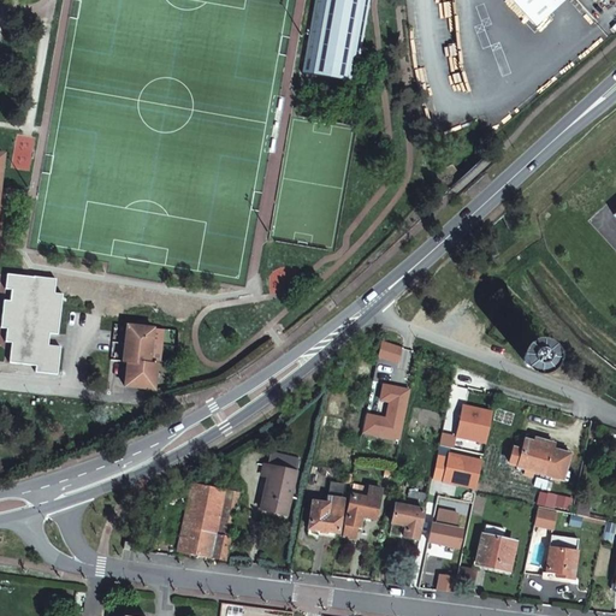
[(368,0),(315,0),(303,72),(355,81),(368,0)]
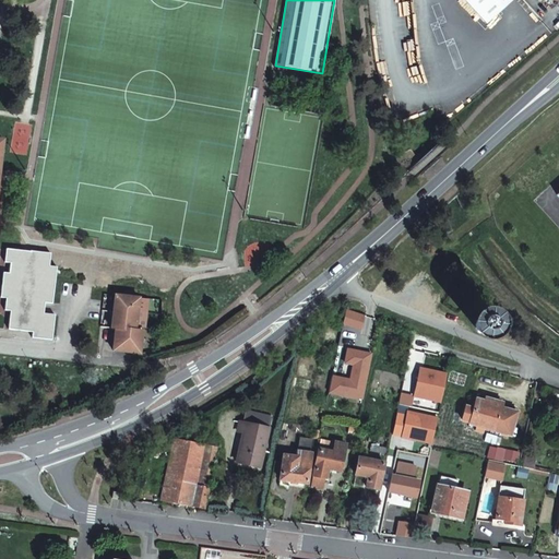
[(462,0),(486,25),(512,0),(462,0)]
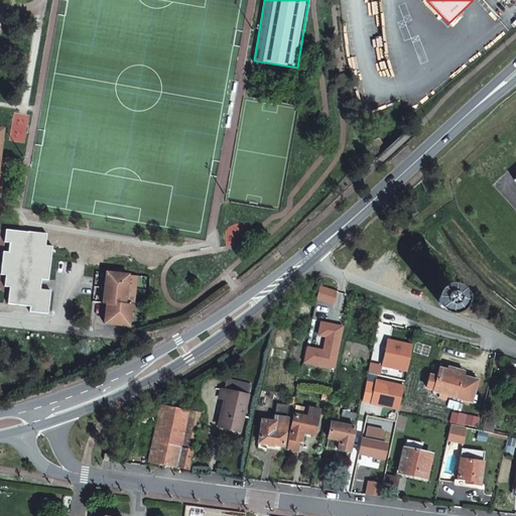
[(47,224),(29,221),(27,233),(5,230),(4,242),(9,243),(8,253),(3,252),(0,275),(5,275),(4,286),(10,287),(7,303),(29,306),(29,311),(46,313),(49,291),(38,290),(39,279),(46,280),(50,247),(43,246),(47,224)]
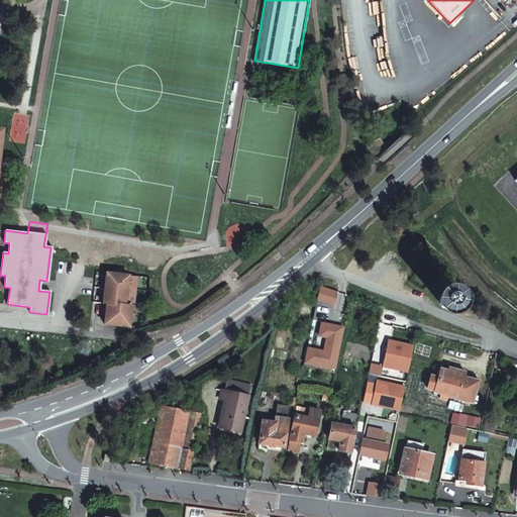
[(127,276),(106,274),(102,304),(106,304),(103,324),(128,327),(130,307),(124,306),(126,289),(127,276)]
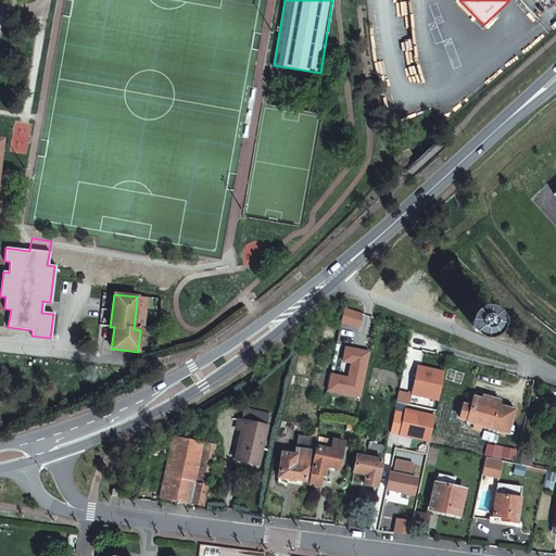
[(146,298),(137,297),(136,311),(144,312),(146,298)]
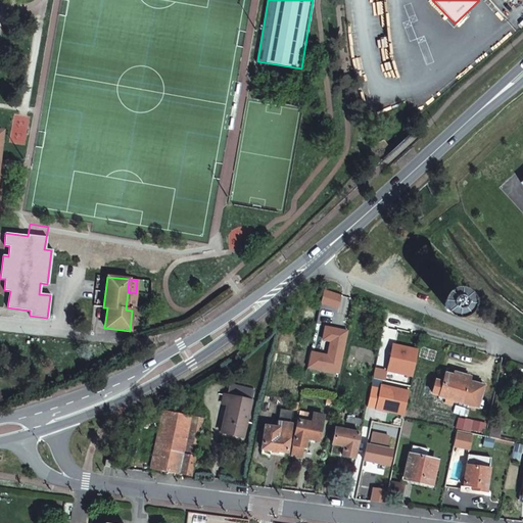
[(446,308),(448,311),(452,312),(454,311),(456,308),(458,306),(458,303),(457,301),(455,299),(452,299),(448,299),(446,301),(445,303),(445,306),(446,308)]
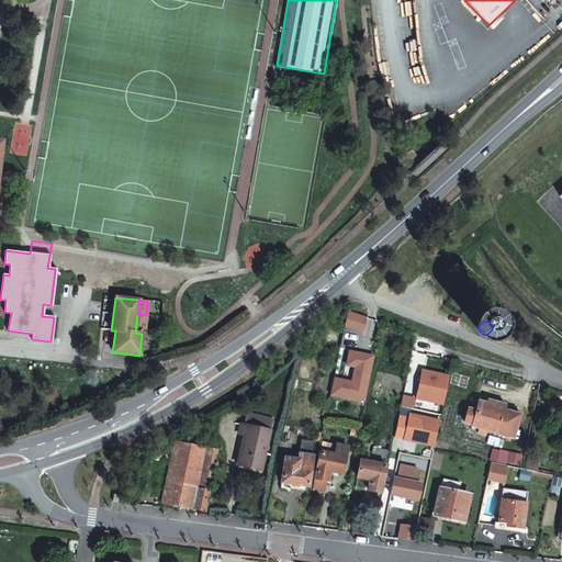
[(328,406),(362,414),(371,371),(346,367),(343,379),(352,381),(349,397),(332,393),(328,406)]
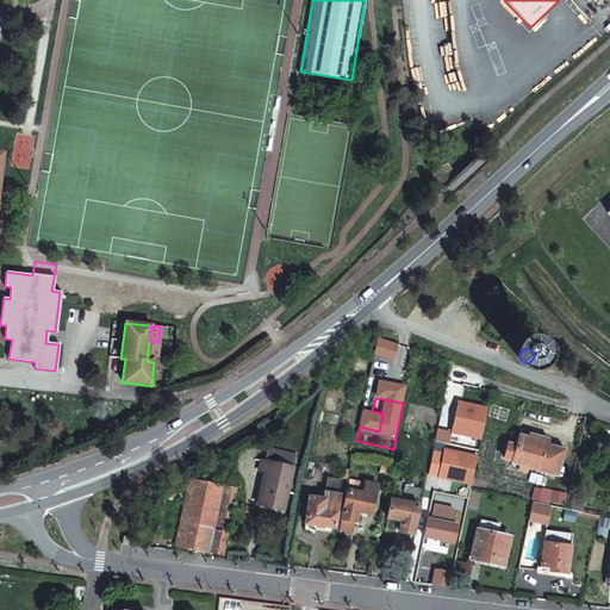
[(487,410),(459,403),(452,434),(480,440),(487,410)]
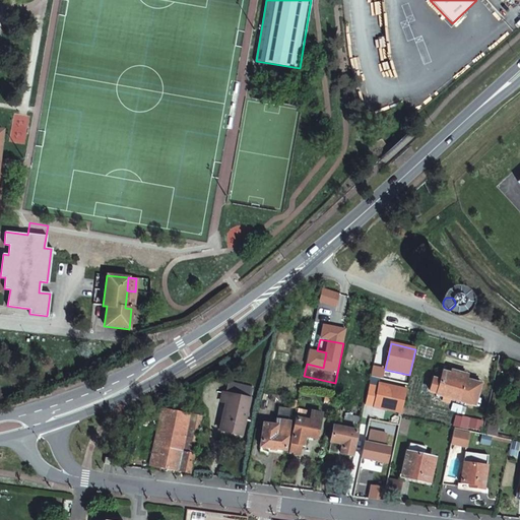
[(442,374),(440,382),(437,393),(436,394),(460,401),(474,405),(480,385),(479,385),(480,382),(467,378),(467,376),(451,372),(450,377),(442,374)]
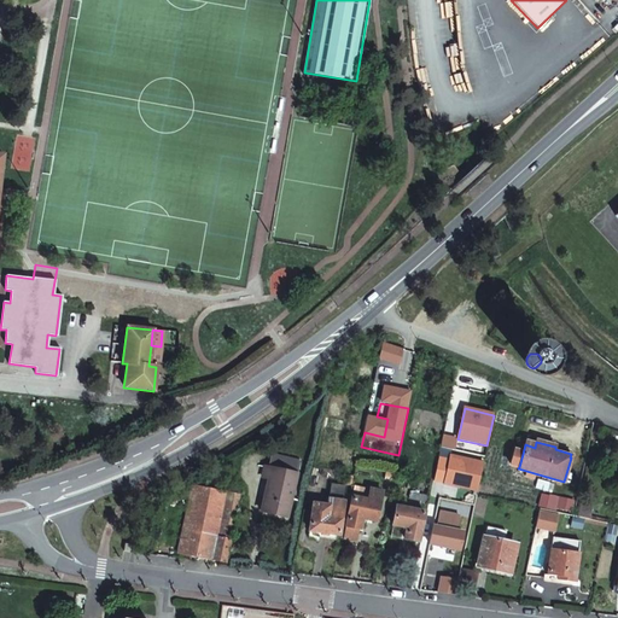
[(519,467),(523,454),(514,452),(511,465),(519,467)]
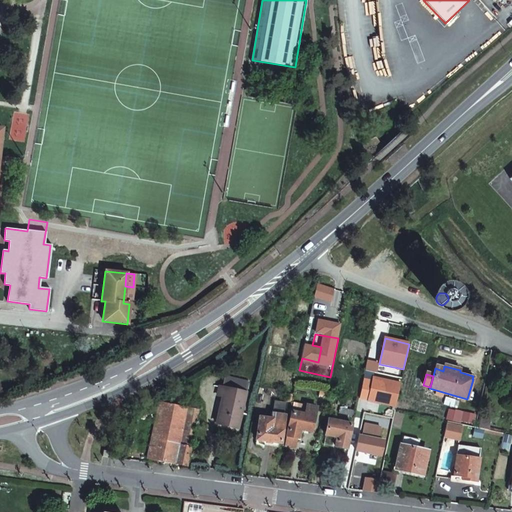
[(247,381),(225,376),(223,387),(219,386),(217,395),(222,396),(217,423),(238,428),(246,392),(245,392),(247,381)]
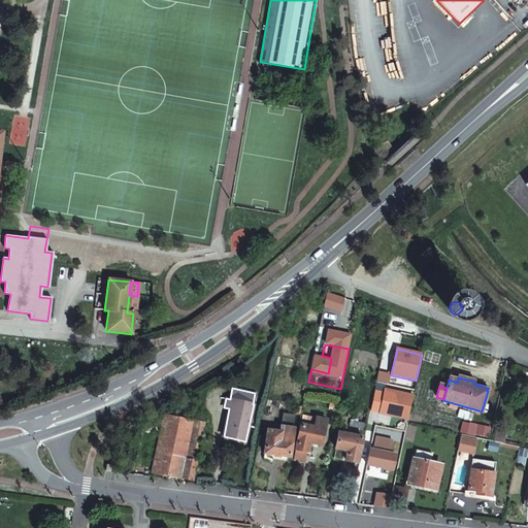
[(413,396),(385,390),(380,414),(407,420),(413,396)]
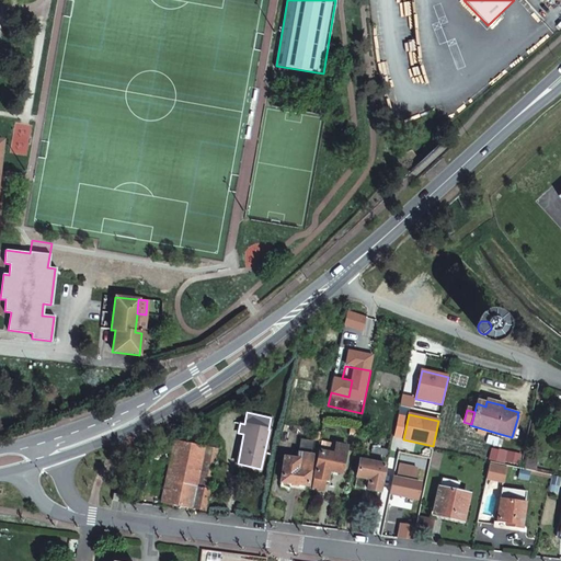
[(300,438),(298,454),(311,455),(313,441),(300,438)]
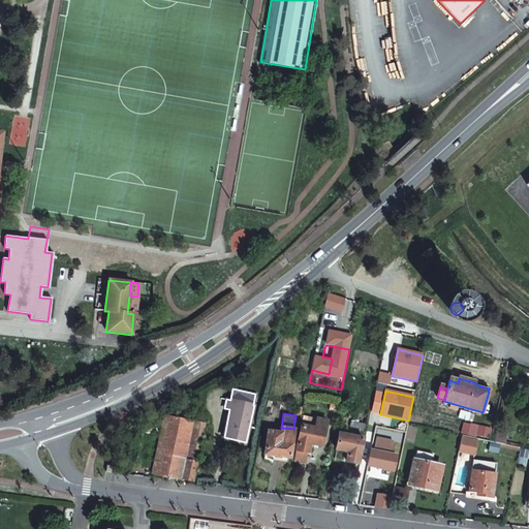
[(205,424),(165,415),(153,472),(193,480),(205,424)]
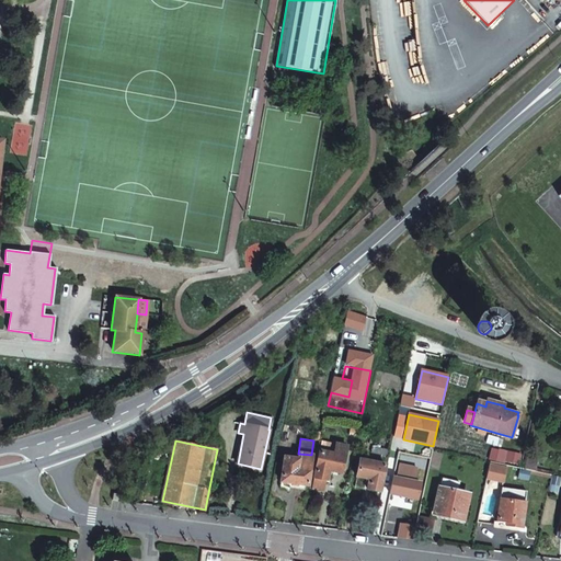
[(321,441),(320,451),(334,455),(336,444),(321,441)]
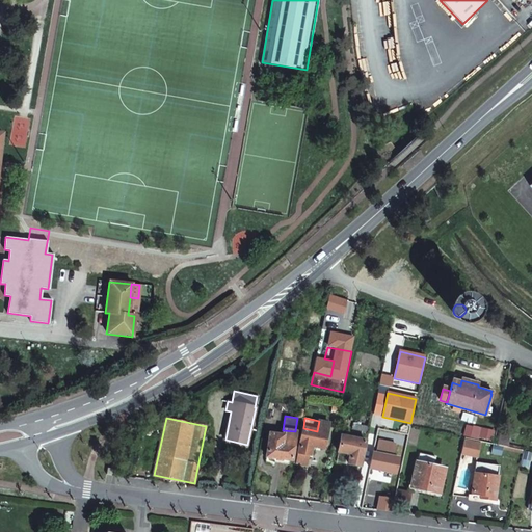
[(303,428),(298,453),(310,455),(312,446),(324,449),(329,423),(319,421),(317,431),(303,428)]
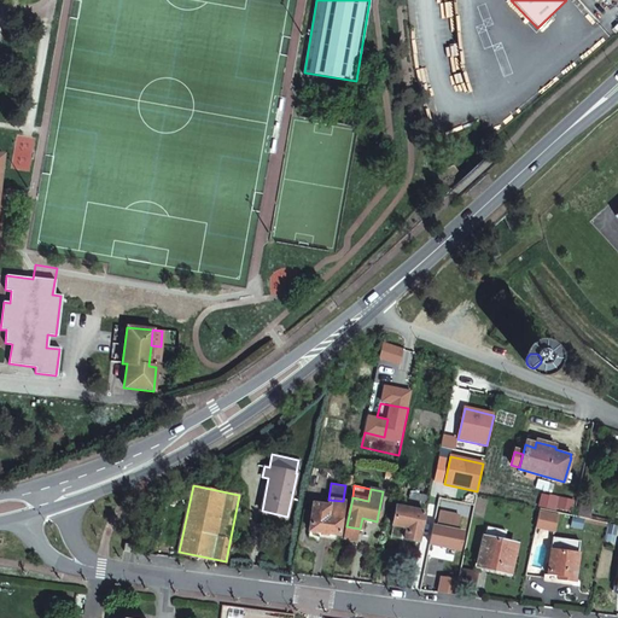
[(572,512),(575,501),(559,497),(558,508),(572,512)]
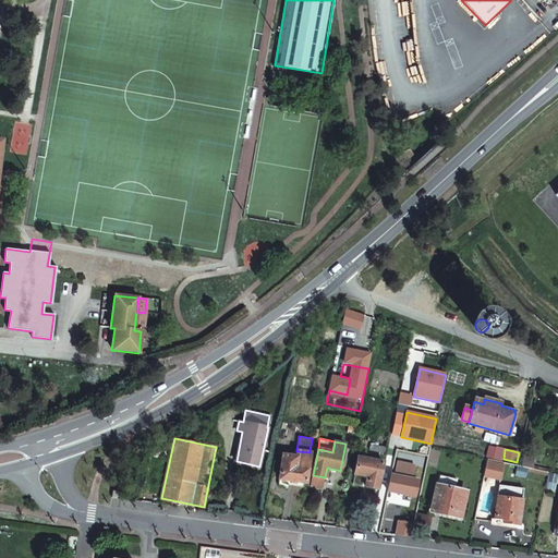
[(310,452),(296,451),(295,457),(282,455),(279,478),(289,481),(288,485),(296,486),(296,481),(305,482),(306,483),(311,453),(310,452)]
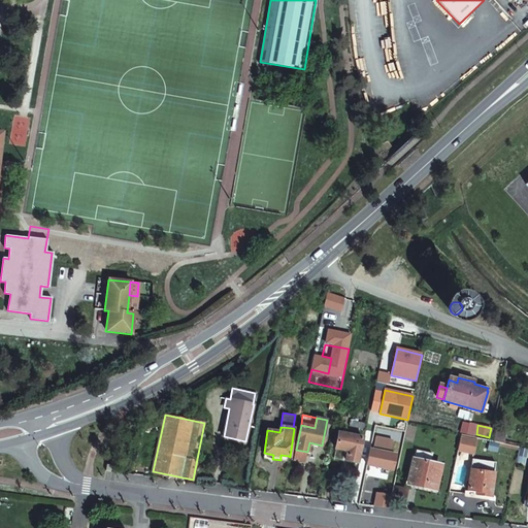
[(504,443),(505,439),(506,434),(497,431),(494,441),(504,443)]
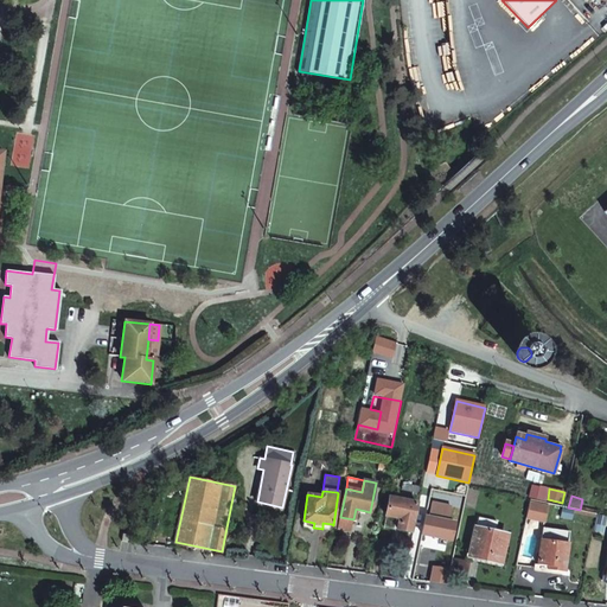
[(416,503),(389,497),(385,515),(400,518),(397,529),(410,531),(416,503)]
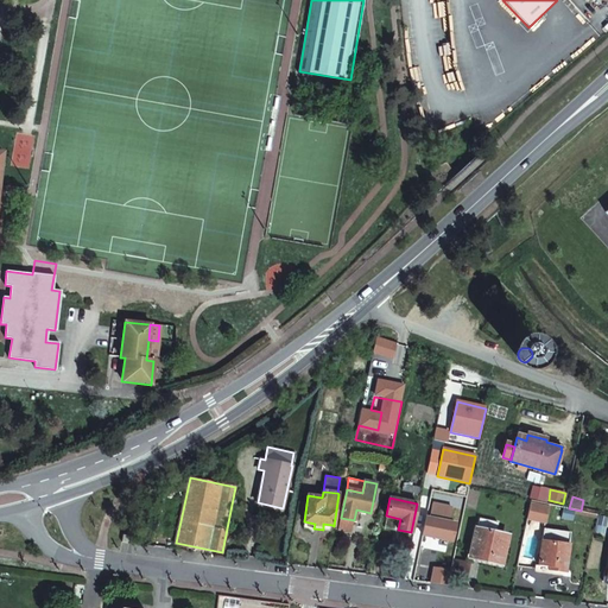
[(422,534),(451,540),(455,523),(449,521),(451,507),(431,504),(429,518),(425,517),(422,534)]
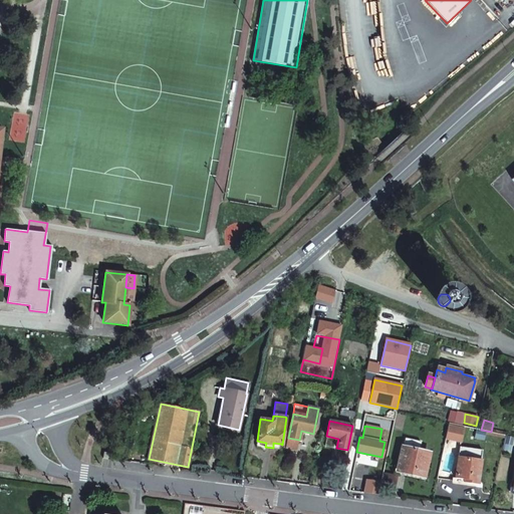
[(461,441),(464,429),(449,426),(446,438),(461,441)]
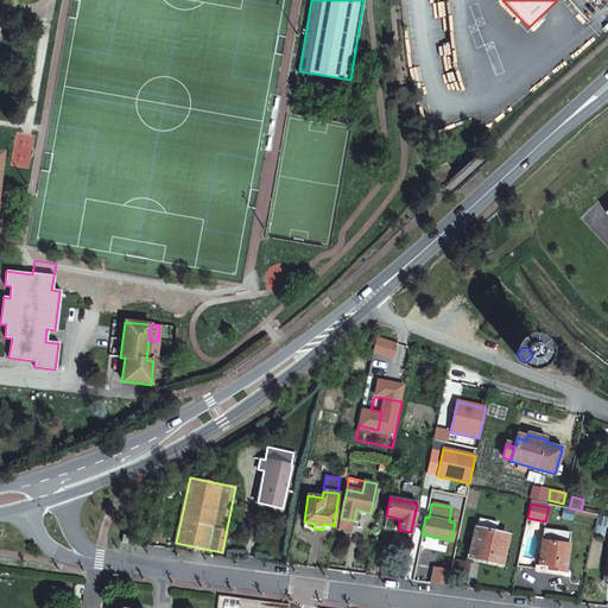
[(354,520),(341,518),(339,527),(352,530),(354,520)]
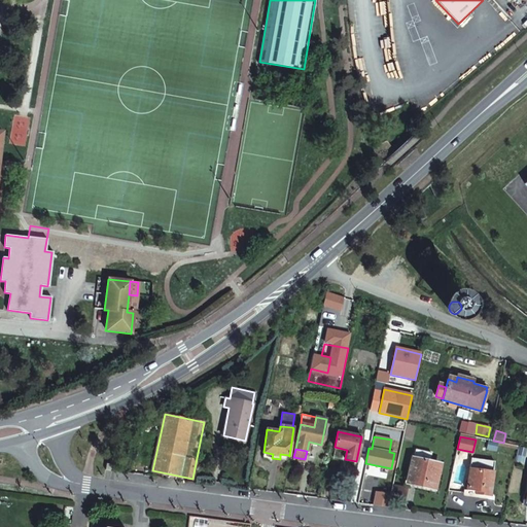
[(416,450),(414,458),(429,461),(431,453),(416,450)]
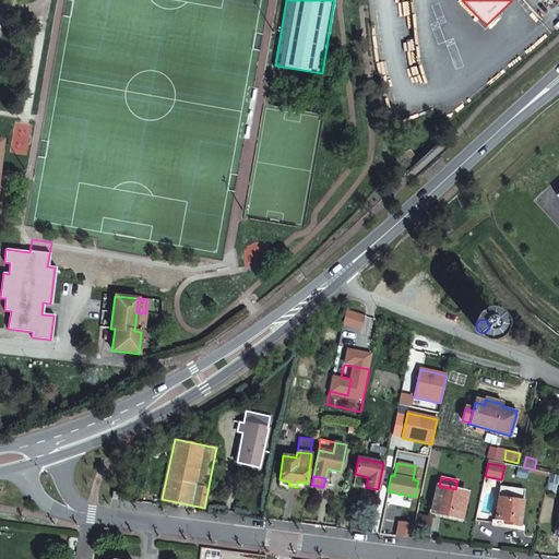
[(525,487),(500,483),(495,522),(520,525),(525,487)]
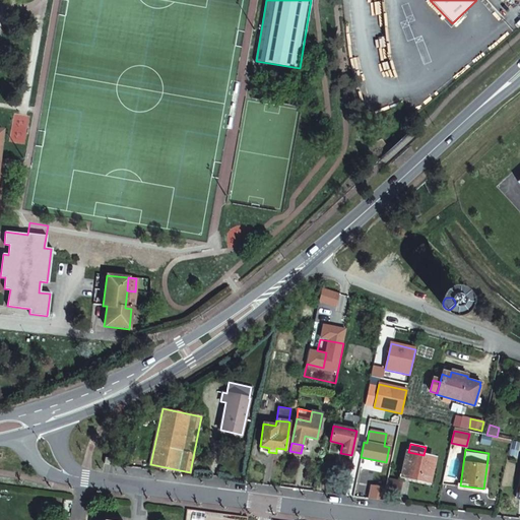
[(408,452),(403,475),(428,481),(433,457),(424,455),(408,452)]
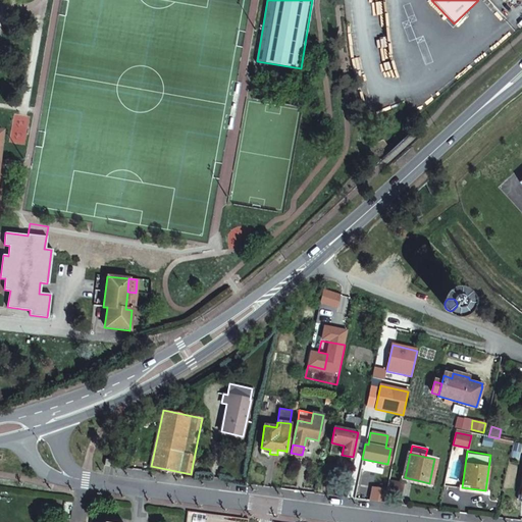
[(403,483),(390,480),(387,496),(400,498),(403,483)]
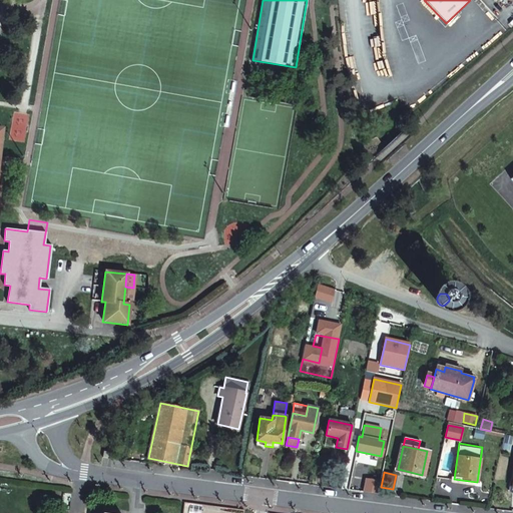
[(380,480),(366,478),(364,492),(377,494),(380,480)]
